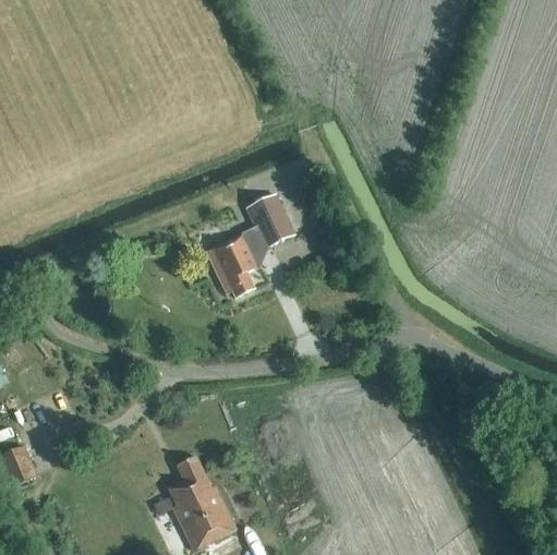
[(295,231),(276,192),(247,206),(266,245),(295,231)]
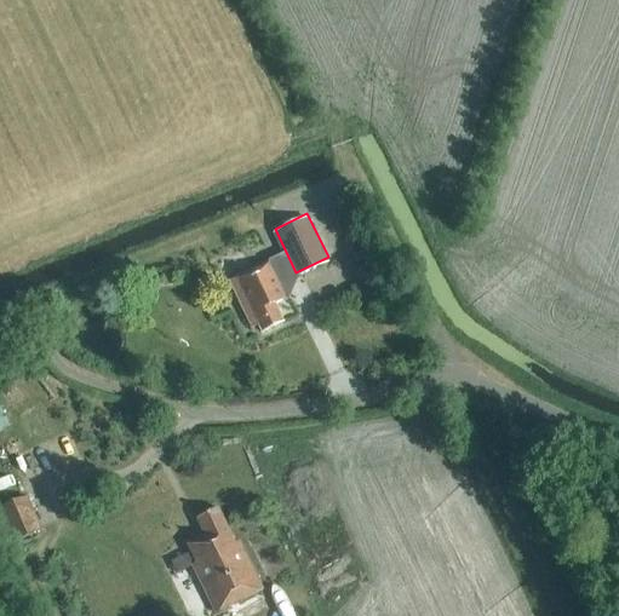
[(287,293),(270,258),(230,277),(253,323),(259,321),(263,328),(284,318),(275,299),(287,293)]
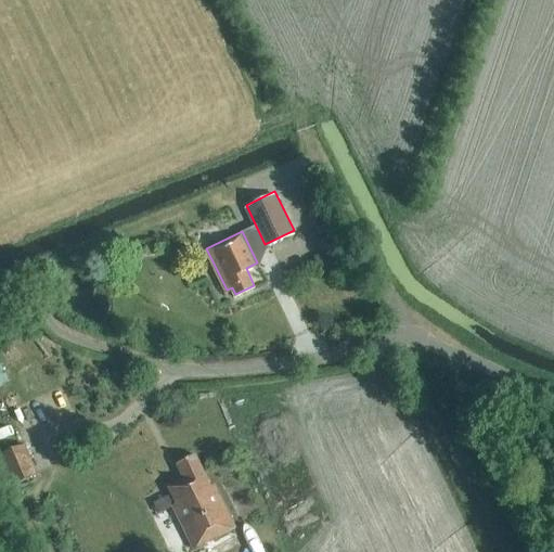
[(2,359),(0,359),(0,384),(10,381),(2,359)]
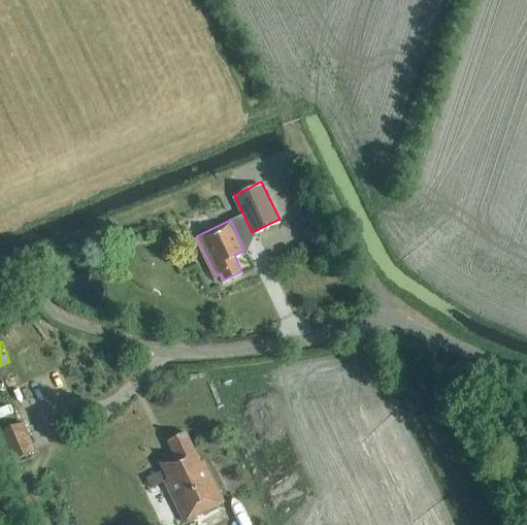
[(0,433),(12,459),(31,451),(18,423),(0,430),(0,433)]
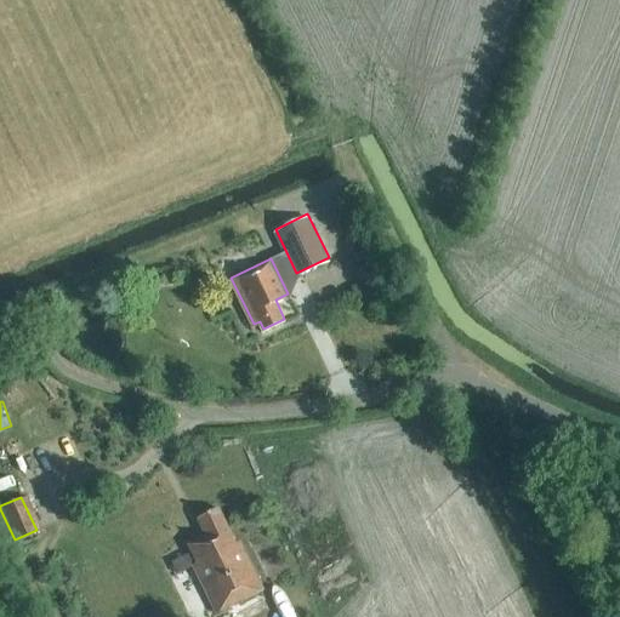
[(191,566),(214,612),(261,589),(239,543),(234,544),(217,508),(197,519),(204,535),(187,543),(195,564),(191,566)]
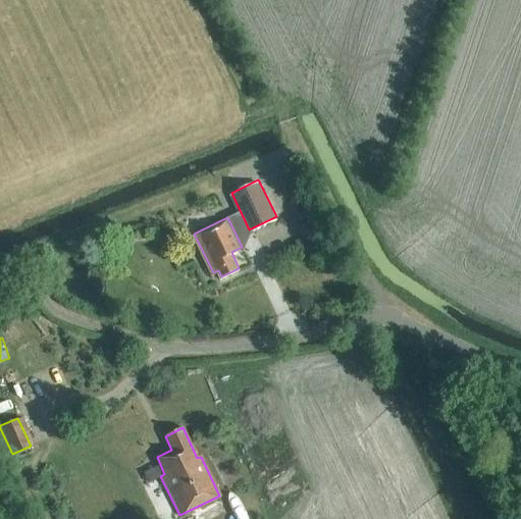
All buildings are outlined.
